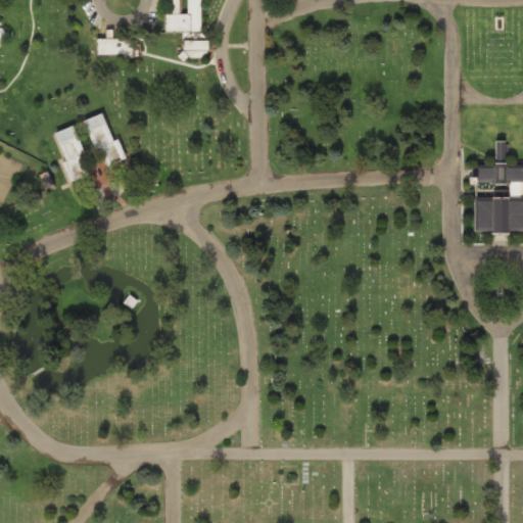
[(199,32),(199,0),(187,0),(187,14),(164,13),(163,31),(199,32)]
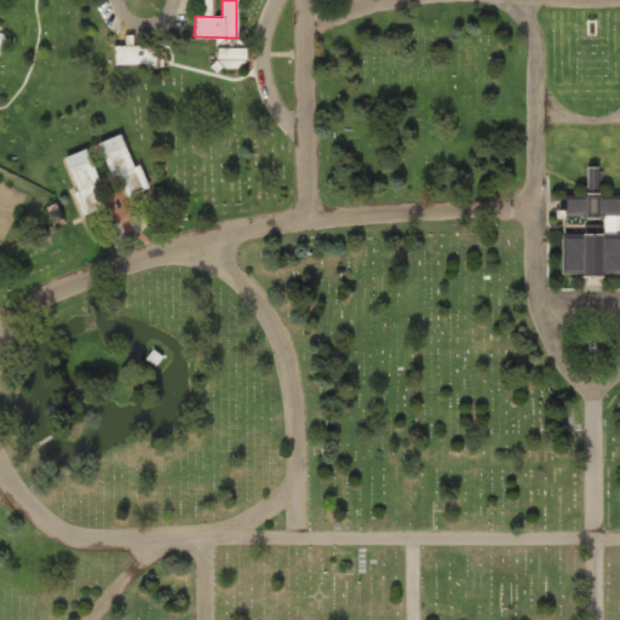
[(197,0),(199,16),(212,16),(211,0),(197,0)]
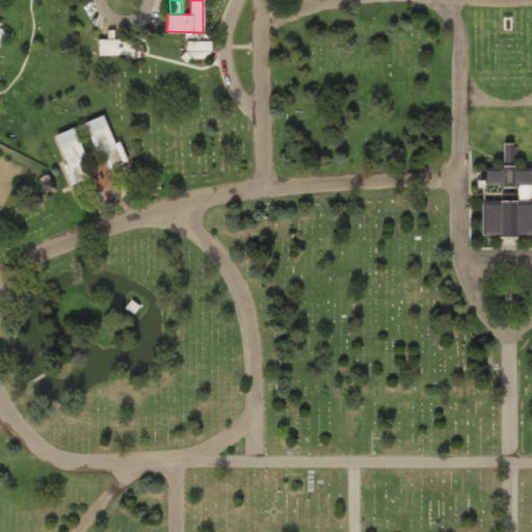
[(134,40),(98,38),(97,55),(133,56),(134,40)]
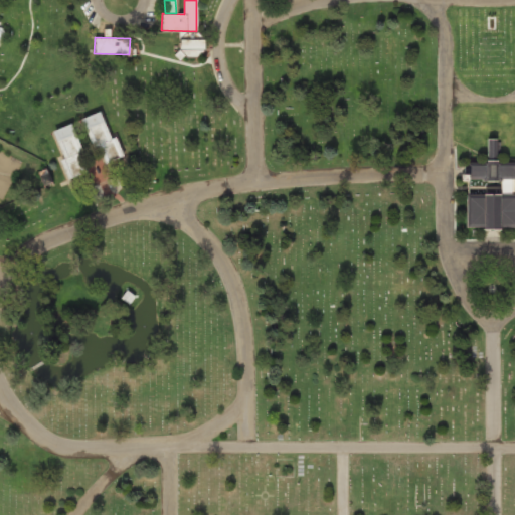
[(112,139),(100,111),(82,118),(103,164),(124,155),(116,137),(112,139)]
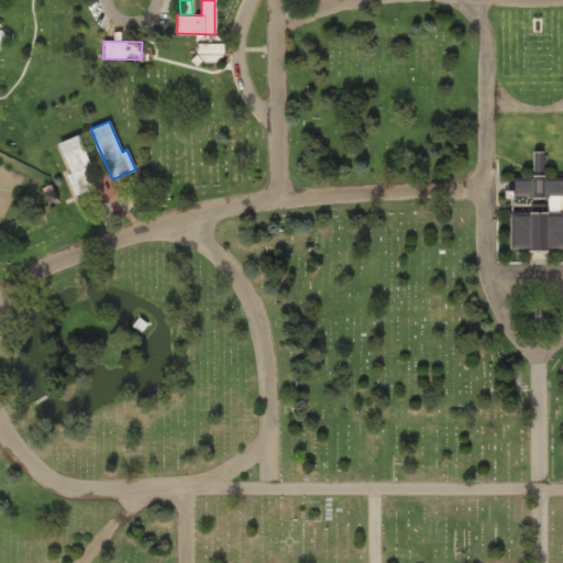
[(57,143),(69,174),(66,175),(74,196),(97,187),(77,135),(57,143)]
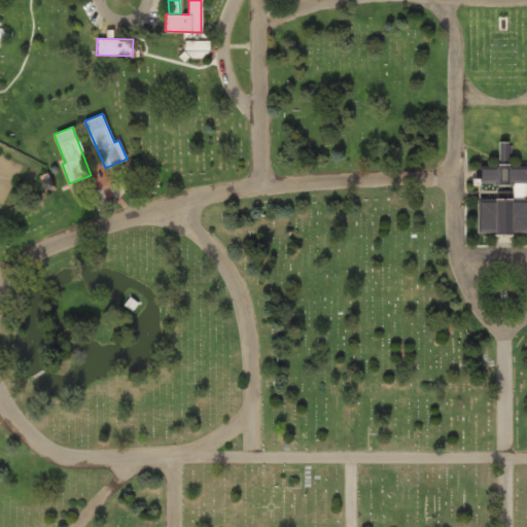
[(507,142),(497,142),(497,160),(507,160),(507,142)]
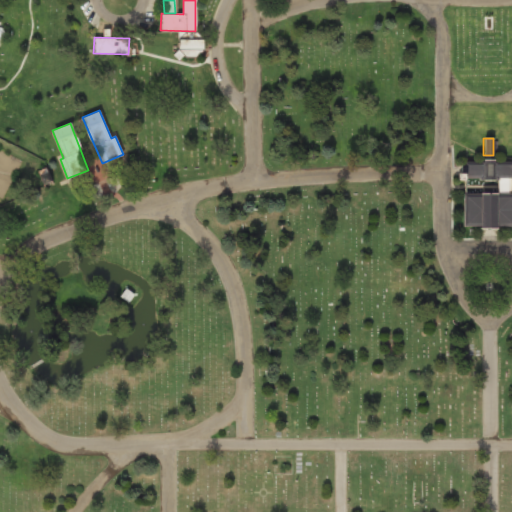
[(463,193),(463,227),(511,226),(511,161),(464,161),(465,180),(497,179),(497,193),(463,193)]
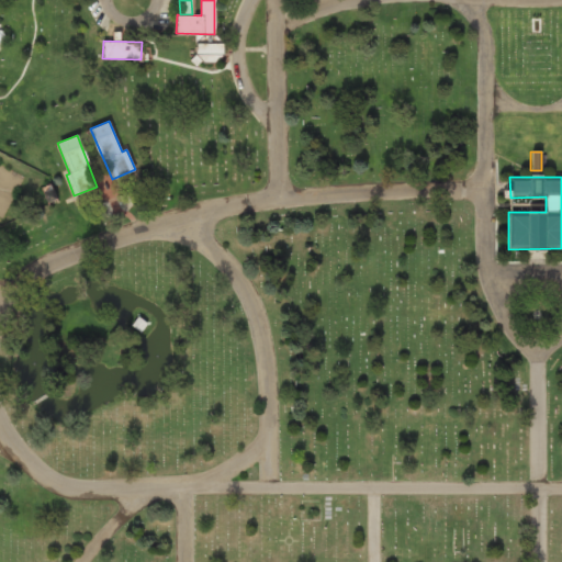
All buildings are outlined.
